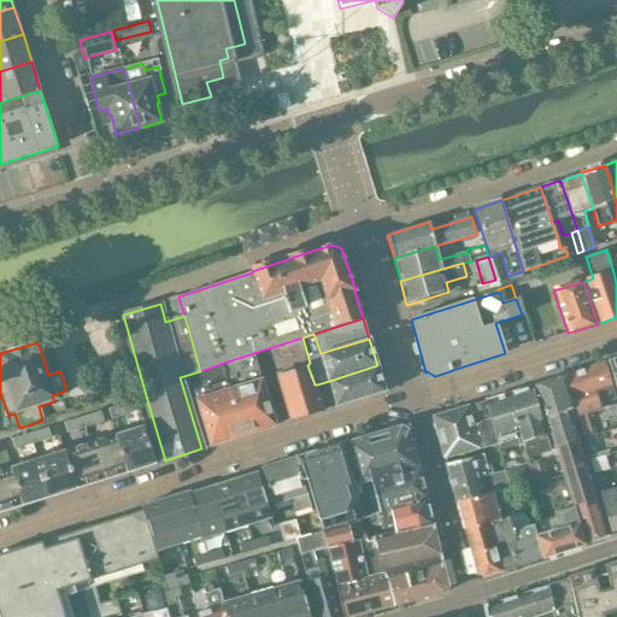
[(219,364),(228,391),(197,400),(211,446),(276,425),(253,353),(219,364)]
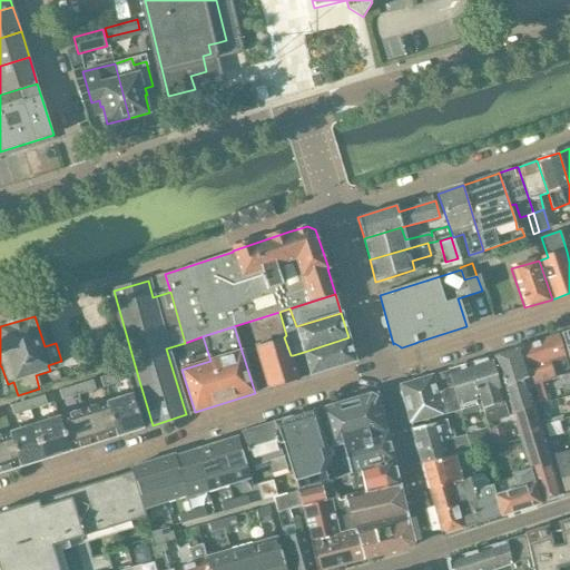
[(569,367),(559,334),(523,346),(533,376),(534,381),(554,375),(553,373),(569,367)]
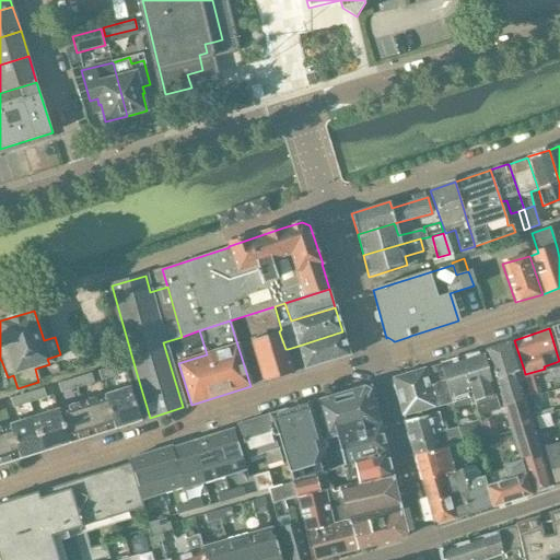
[(295,372),(288,349),(286,349),(279,331),(267,336),(280,377),(295,372)]
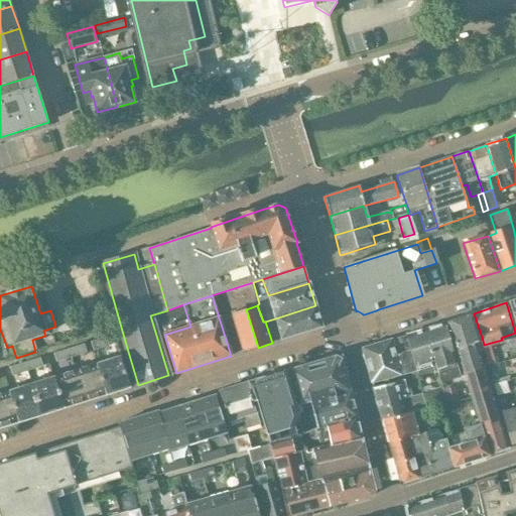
[(265,321),(272,343),(321,328),(315,305),(275,318),(265,321)]
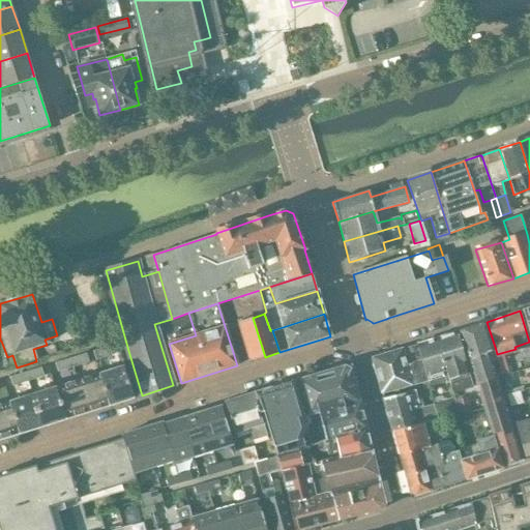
[(251,361),(265,357),(253,318),(240,322),(249,357),(251,361)]
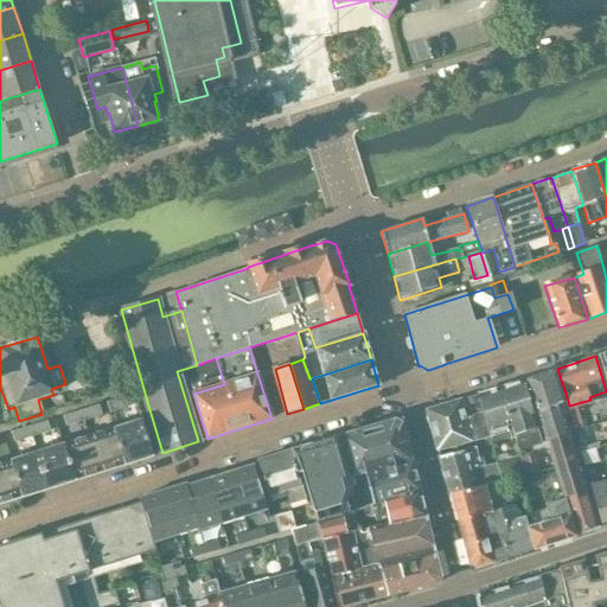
[(545,438),(567,430),(558,403),(568,401),(557,369),(526,379),(545,438)]
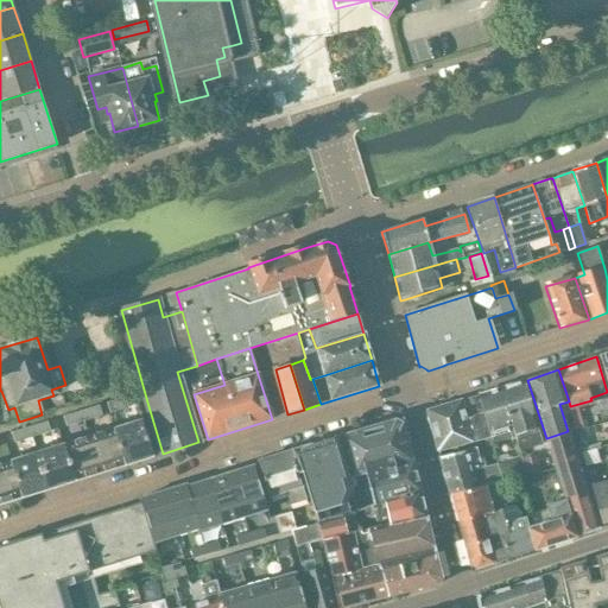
[(501,387),(515,439),(519,453),(542,445),(533,418),(524,385),(523,381),(501,387)]
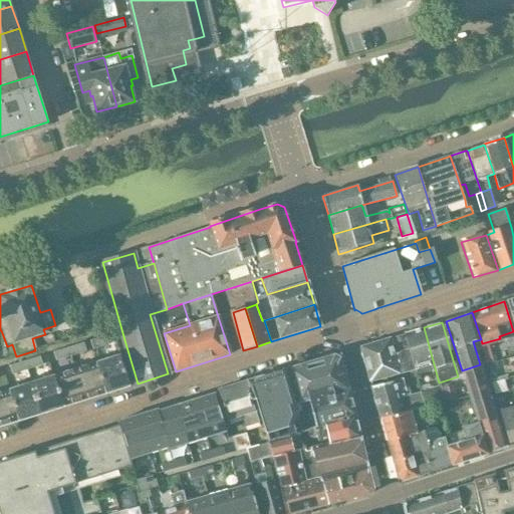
[(417,376),(436,371),(424,327),(405,333),(415,368),(417,376)]
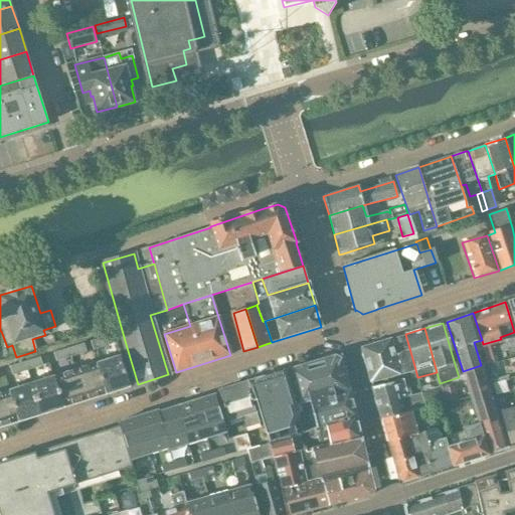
[(415,369),(405,334),(390,339),(361,348),(370,382),(415,369)]
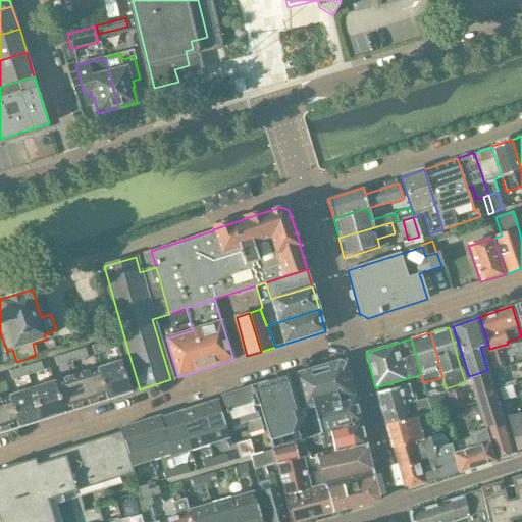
[(94,355),(109,351),(106,342),(91,347),(94,355)]
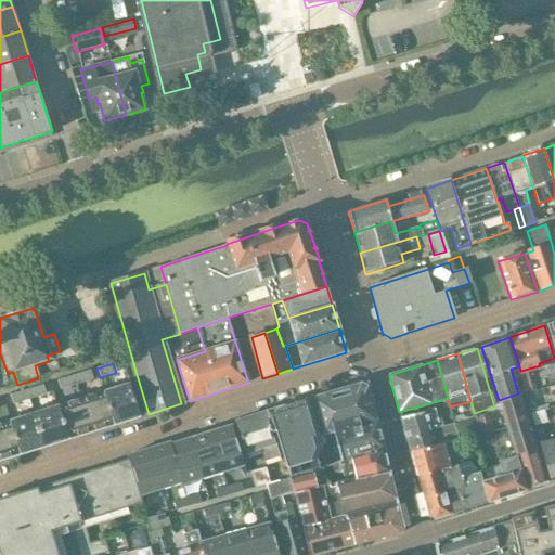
[(90,371),(73,376),(76,385),(92,381),(90,371)]
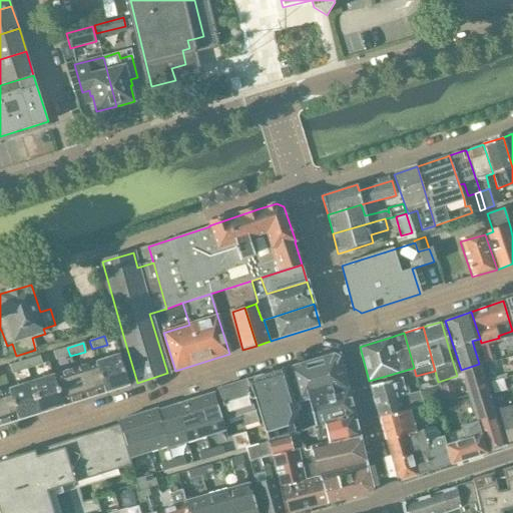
[(488,344),(481,345),(486,363),(493,362),(488,344)]
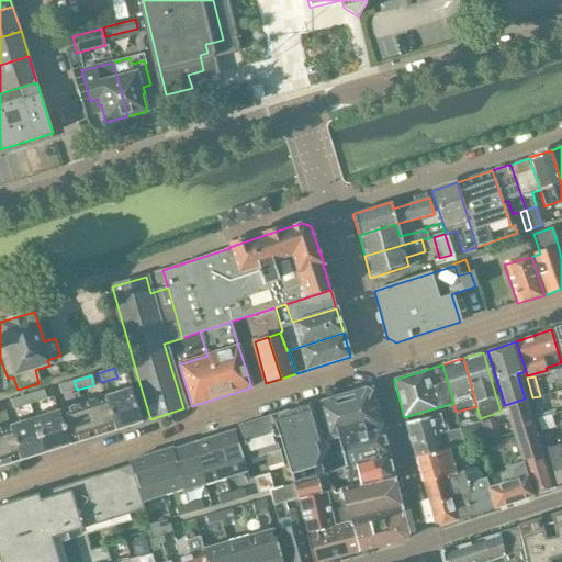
[(77,390),(74,381),(58,385),(62,395),(77,390)]
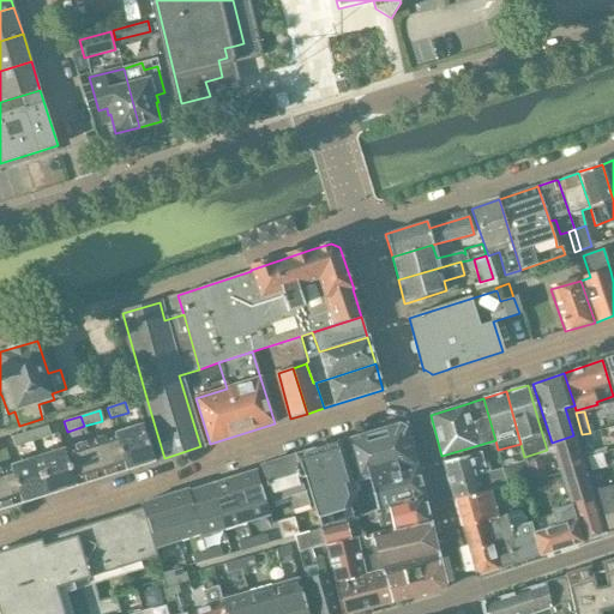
[(368,479),(416,464),(405,429),(399,423),(344,440),(336,443),(295,456),(306,492),(311,507),(317,529),(349,519),(353,518),(349,507),(355,497),(351,485),(368,479)]
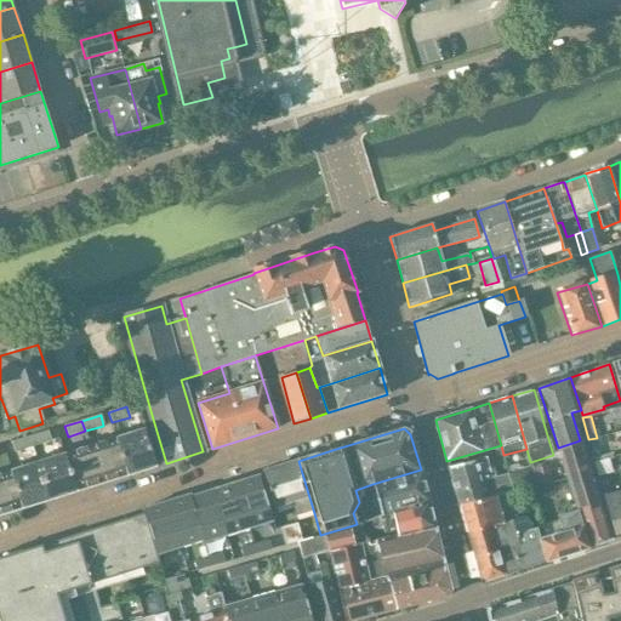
[(117,438),(127,474),(155,466),(144,429),(117,438)]
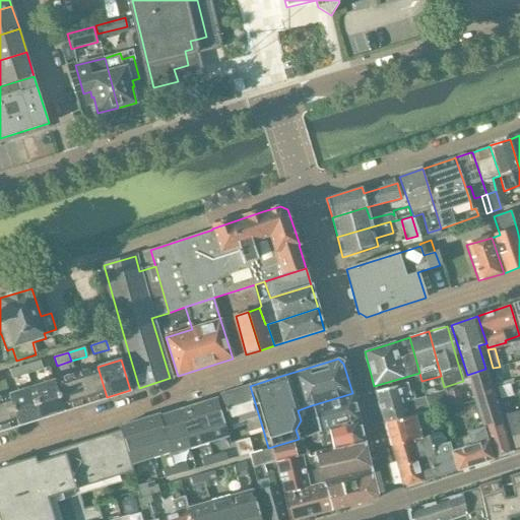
[(40,361),(23,366),(26,375),(43,370),(40,361)]
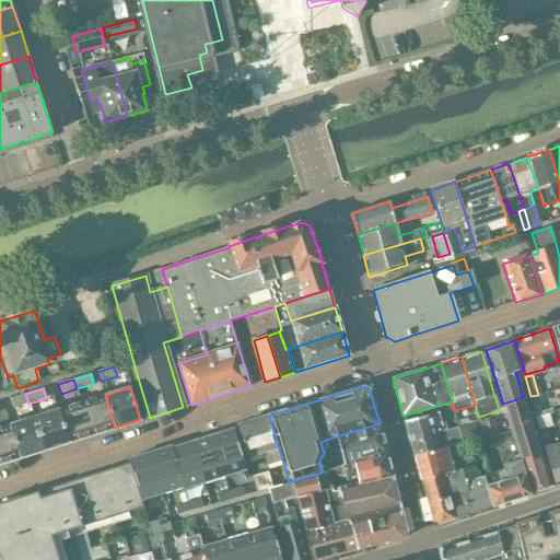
[(28,404),(25,394),(10,399),(13,409),(28,404)]
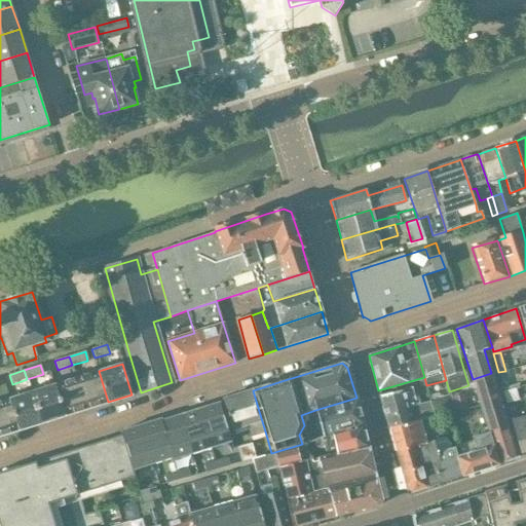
[(76,378),(85,409),(108,402),(99,371),(76,378)]
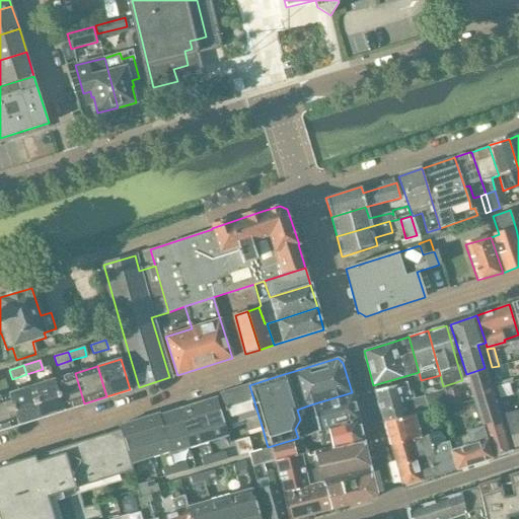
[(466,374),(483,427),(493,457),(511,452),(485,368),(466,374)]
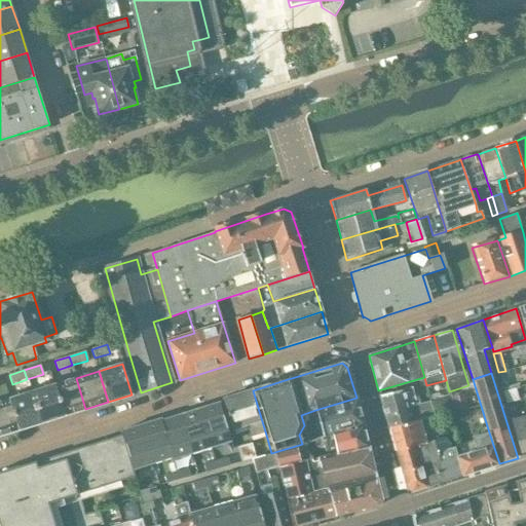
[(53,385),(63,416),(85,409),(76,378),(53,385)]
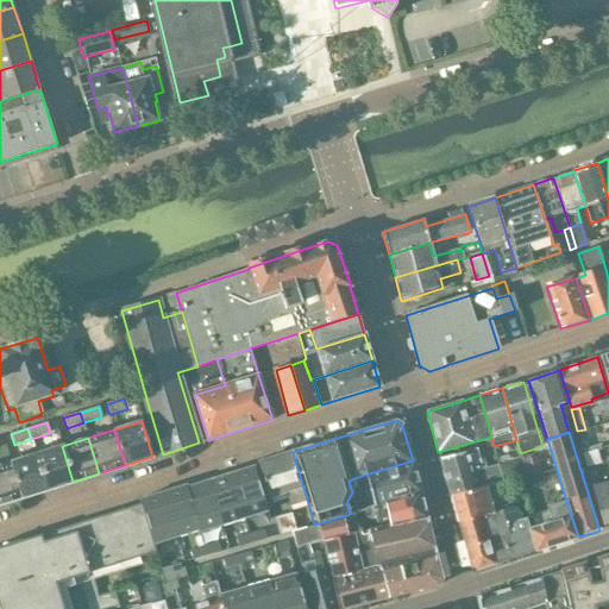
[(36,454),(46,490),(73,482),(62,446),(36,454)]
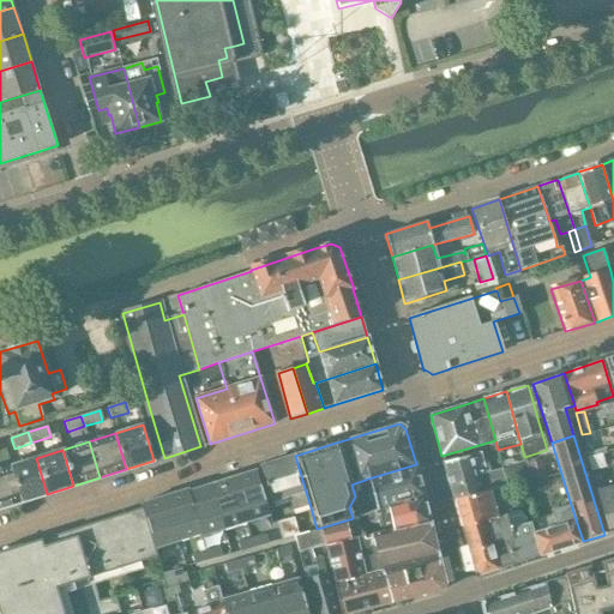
[(453,500),(455,500),(482,493),(491,491),(507,487),(501,467),(486,470),(483,459),(488,457),(487,451),(444,462),(453,500)]
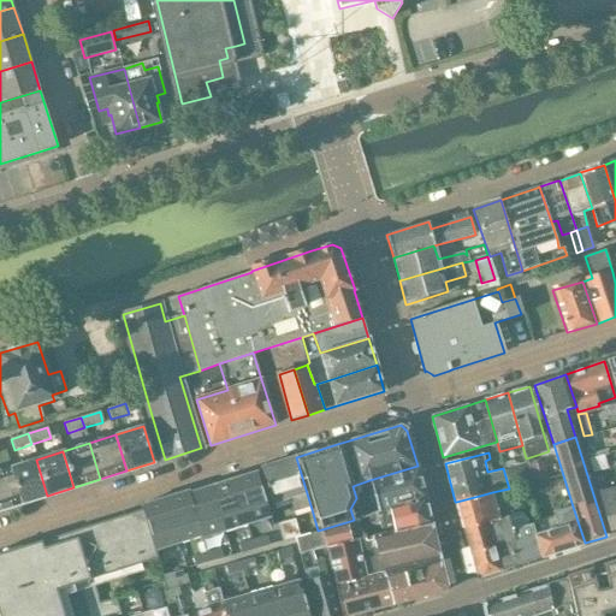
[(296,457),(295,457),(261,468),(262,471),(260,471),(268,505),(286,502),(290,515),(312,509),(307,493),(296,457)]
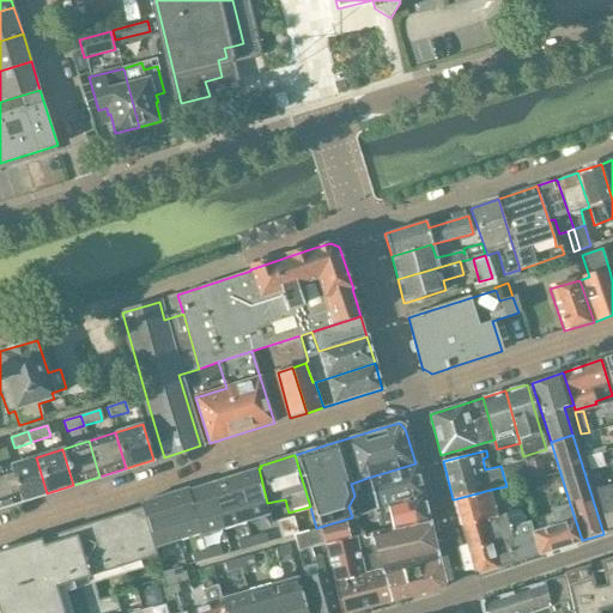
[(540,455),(525,459),(530,480),(546,475),(540,455)]
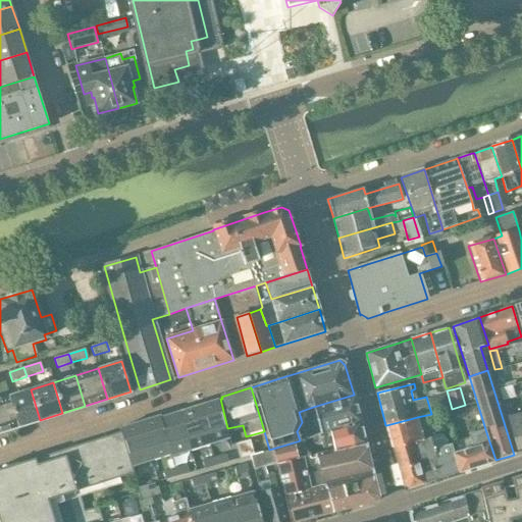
[(503,403),(515,399),(512,387),(500,390),(503,403)]
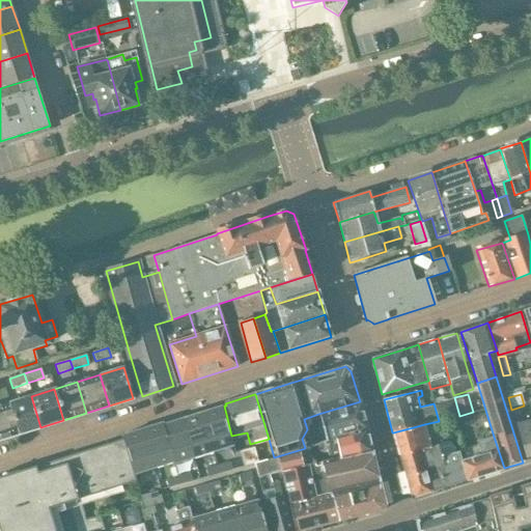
[(9,402),(19,434),(40,427),(31,396),(9,402)]
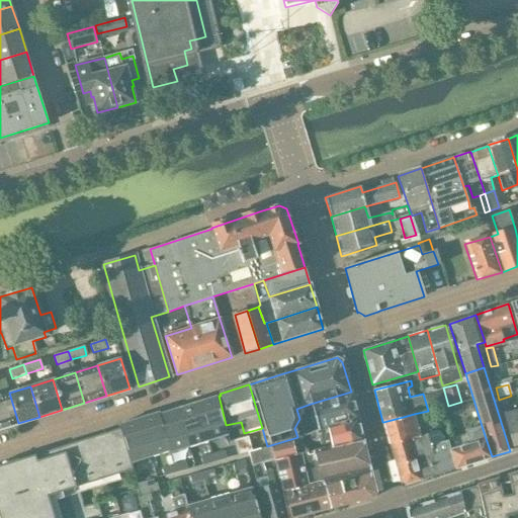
[(443,387),(423,394),(428,411),(448,406),(443,387)]
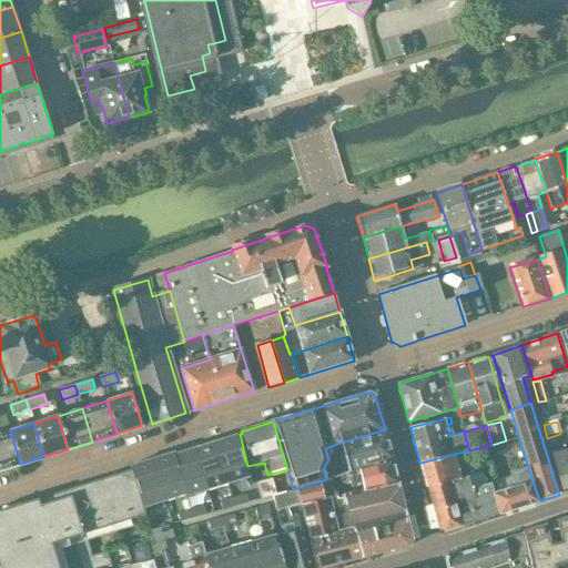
[(347,472),(392,458),(385,430),(385,429),(341,443),(347,472)]
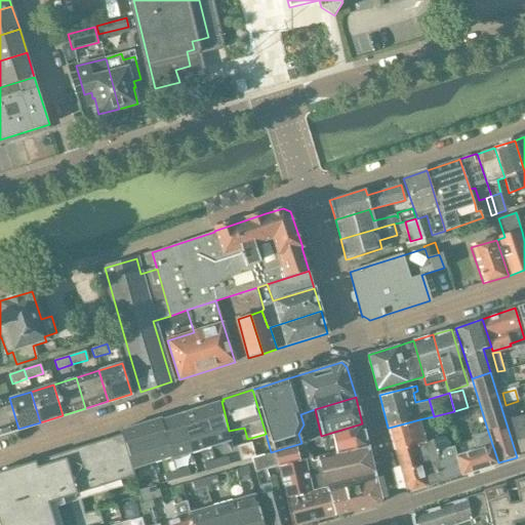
[(0,401),(0,434),(18,429),(9,398),(0,401)]
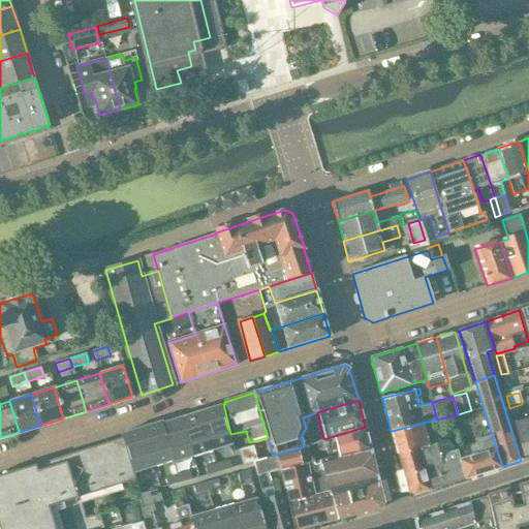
[(221,405),(200,411),(212,449),(234,443),(221,405)]
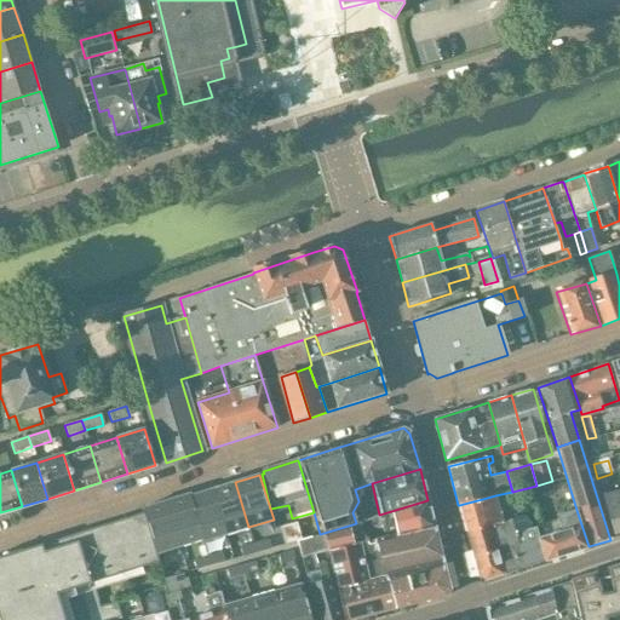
[(248,527),(235,482),(212,489),(227,534),(248,527)]
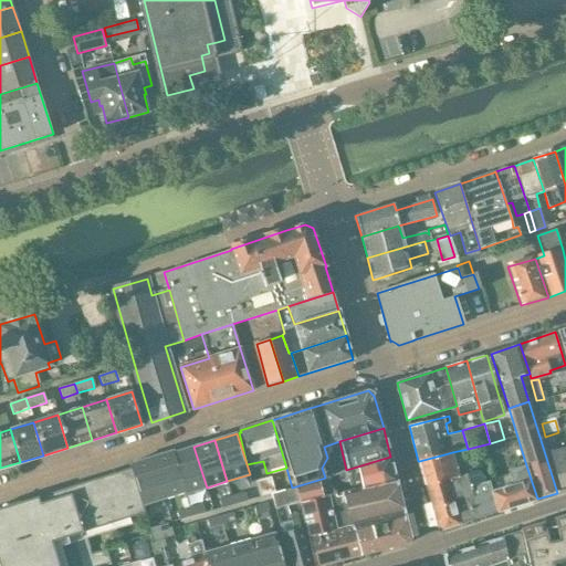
[(207,488),(194,447),(175,452),(175,450),(173,451),(186,494),(207,488)]
